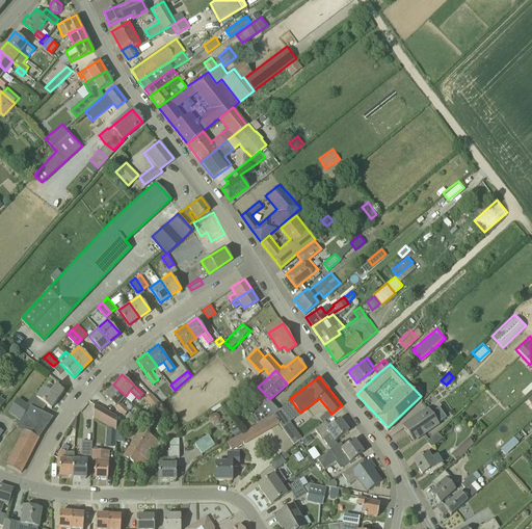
[(528,382),(522,390),(525,393),(531,386),(528,382)]
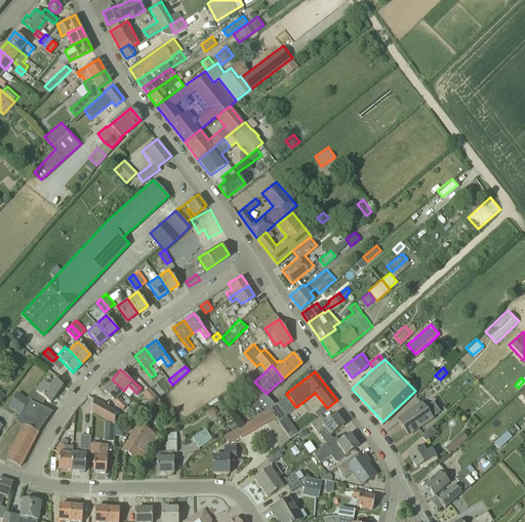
[(27,396),(30,398),(41,404),(45,397),(50,401),(63,385),(55,379),(50,387),(42,380),(37,388),(34,386),(27,396)]
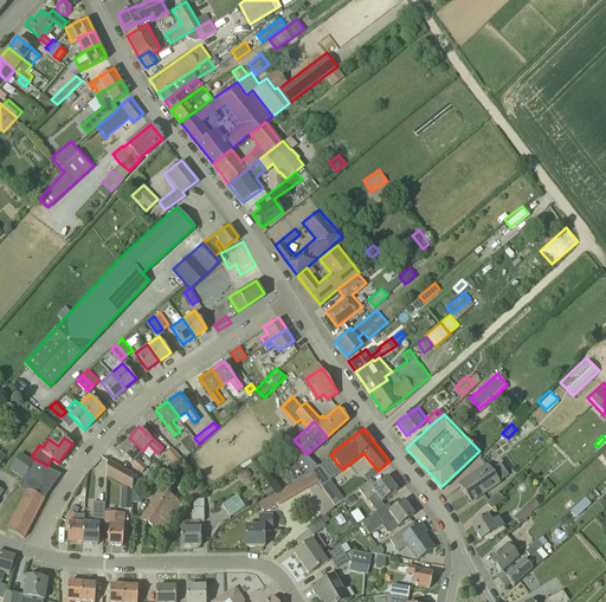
[(147,465),(137,457),(143,451),(129,438),(118,448),(142,470),(147,465)]
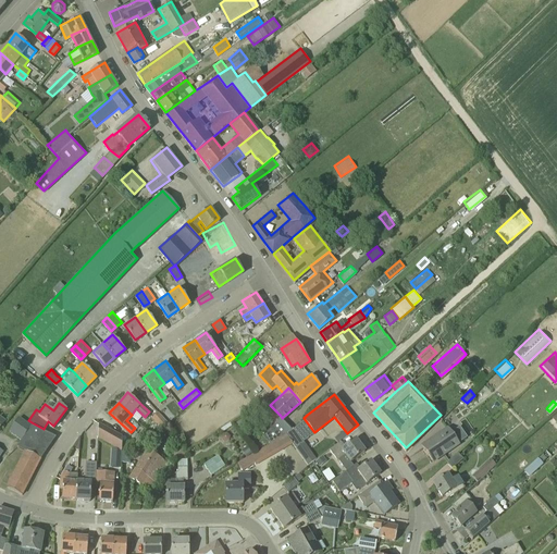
[(164,425),(169,421),(158,409),(151,416),(161,428),(164,425)]
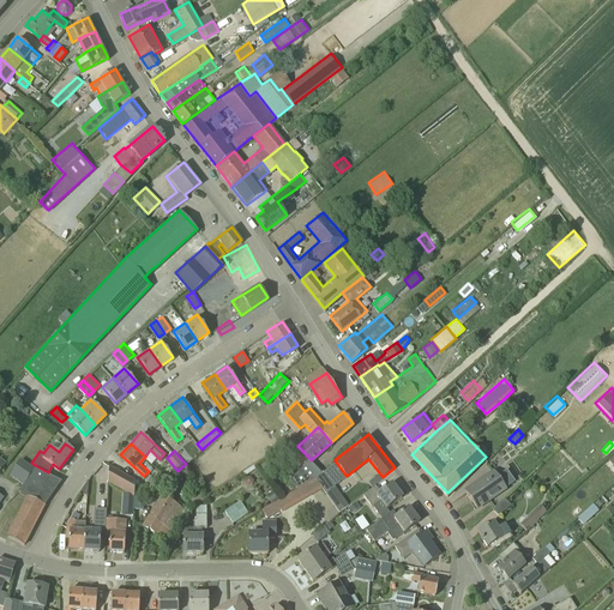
[(26,477),(35,465),(31,463),(22,456),(13,469),(26,477)]
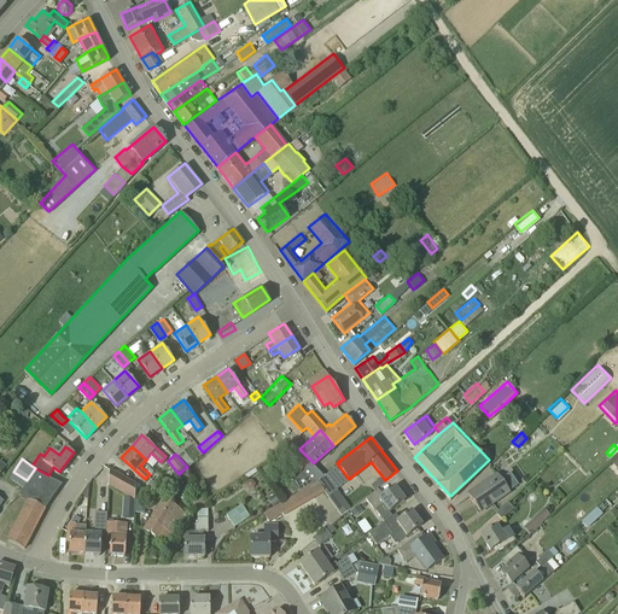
[(316,478),(324,474),(313,463),(312,461),(291,481),(298,489),(316,478)]
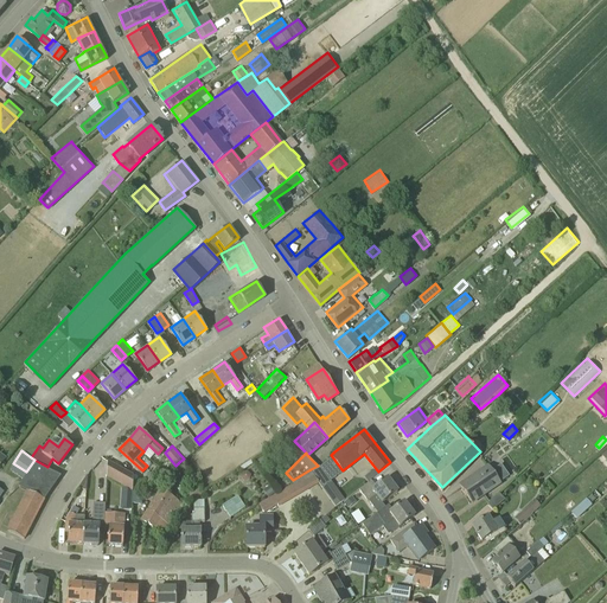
[(263,455),(257,459),(260,464),(267,461),(263,455)]
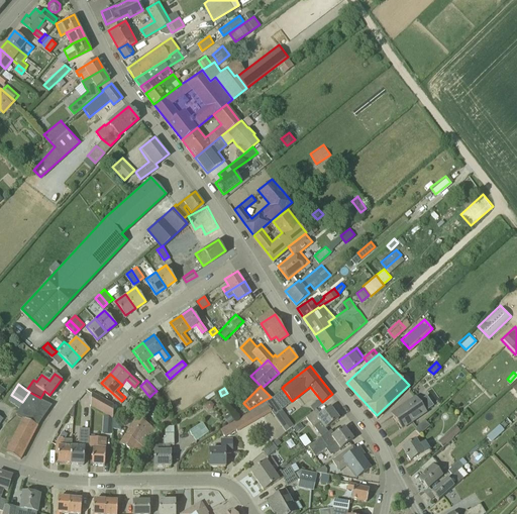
[(281,409),(291,400),(282,388),(266,402),(274,416),(286,431),(293,425),(281,409)]
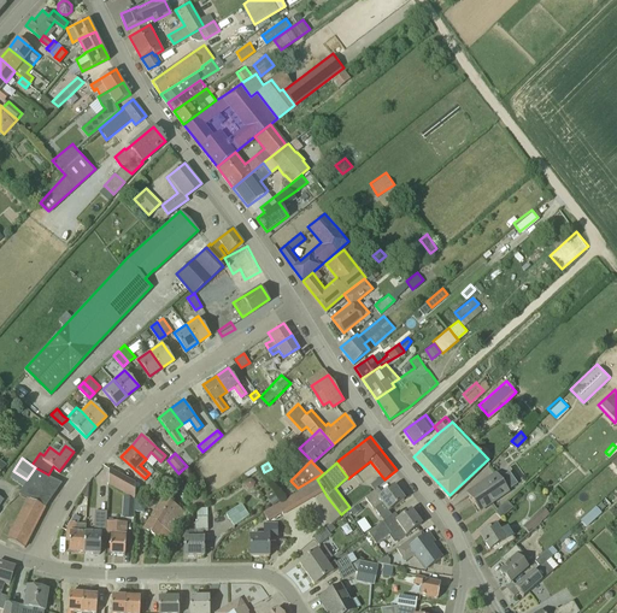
[(134,478),(107,464),(107,481),(134,495),(134,478)]
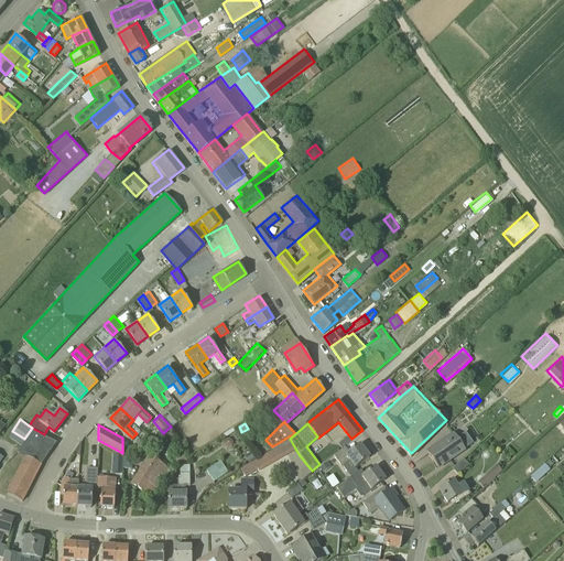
[(56,440),(44,434),(32,428),(24,439),(17,451),(24,455),(25,455),(26,454),(41,462),(56,440)]
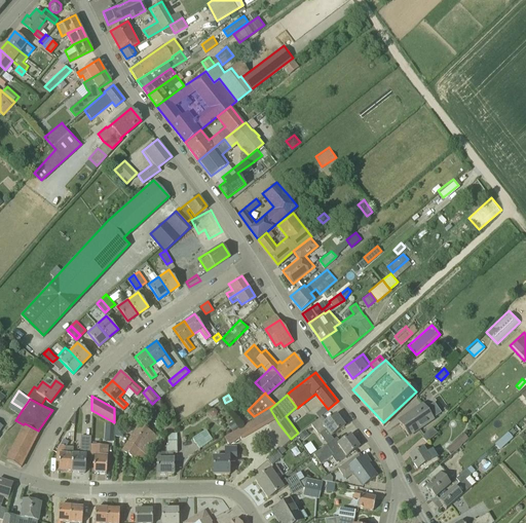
[(431,416),(422,403),(399,419),(408,433),(431,416)]
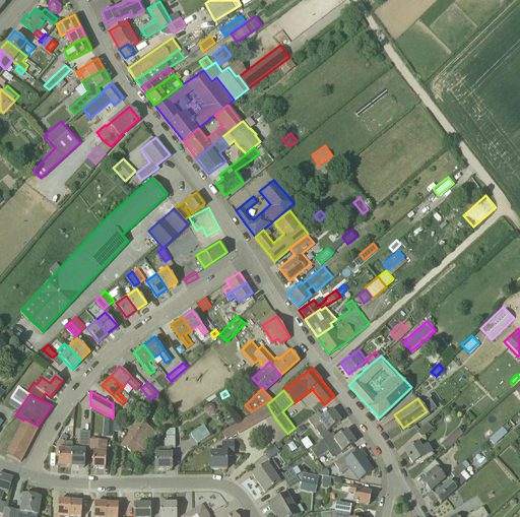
[(206,407),(209,410),(214,409),(215,404),(211,401),(207,403),(206,407)]
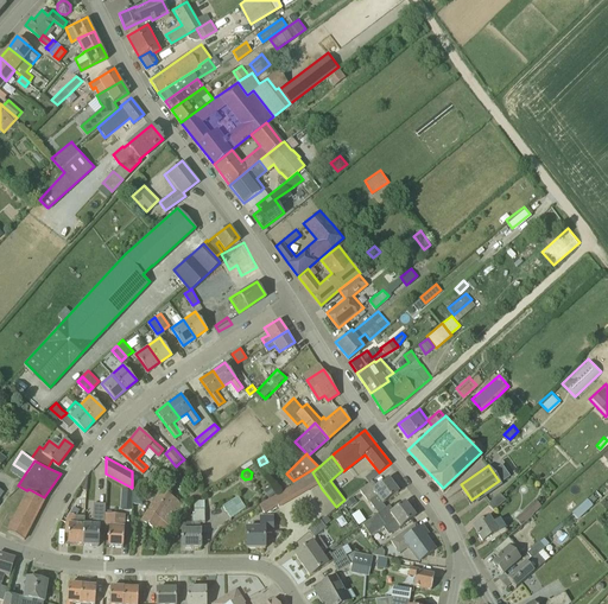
[(265,514),(317,483),(312,472),(259,503),(265,514)]
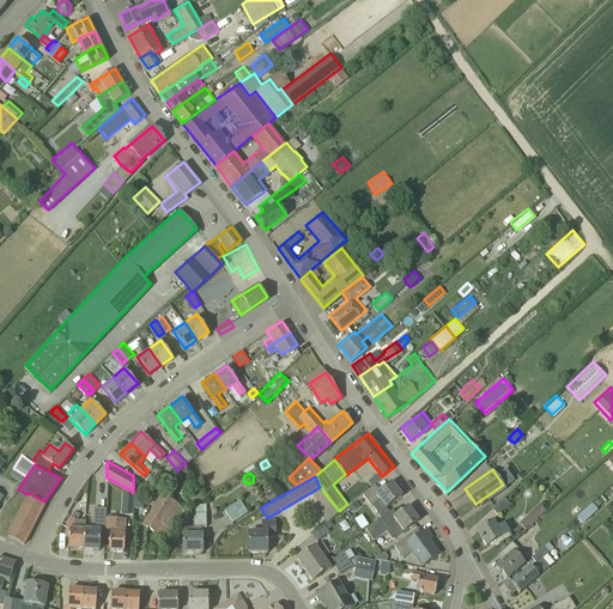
[(378,497),(384,506),(401,494),(392,481),(380,488),(375,482),(364,491),(363,492),(371,503),(378,497)]
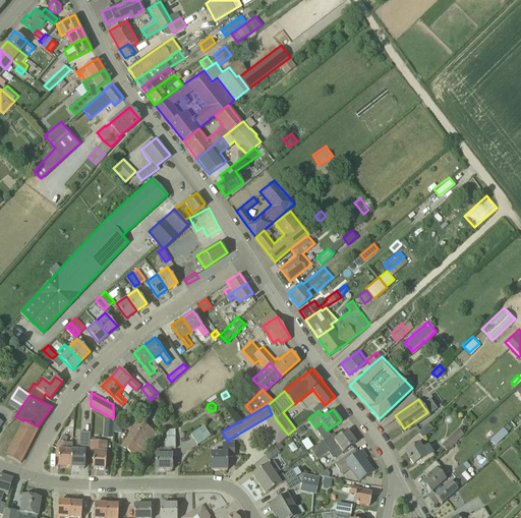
[(113,434),(119,434),(120,419),(123,419),(127,421),(130,415),(124,412),(114,411),(114,420),(113,434)]
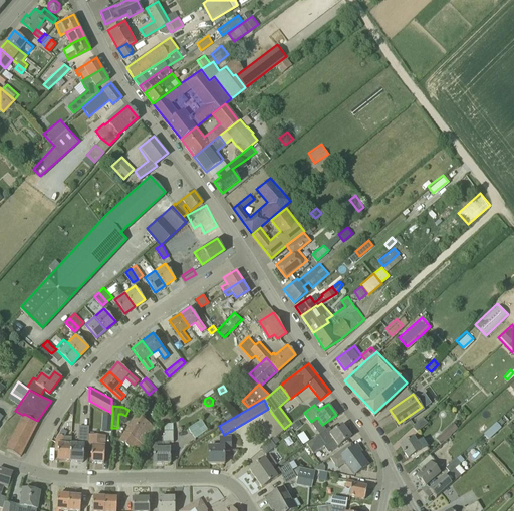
[(164,406),(157,414),(166,423),(173,415),(164,406)]
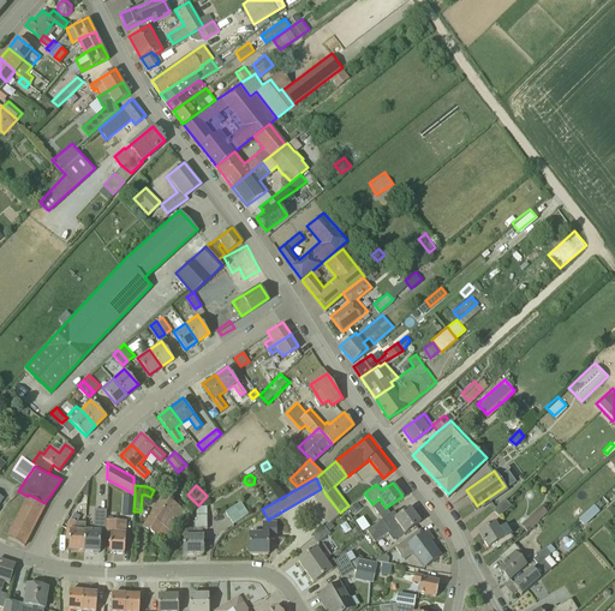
[(273,489),(267,493),(272,501),(278,497),(273,489)]
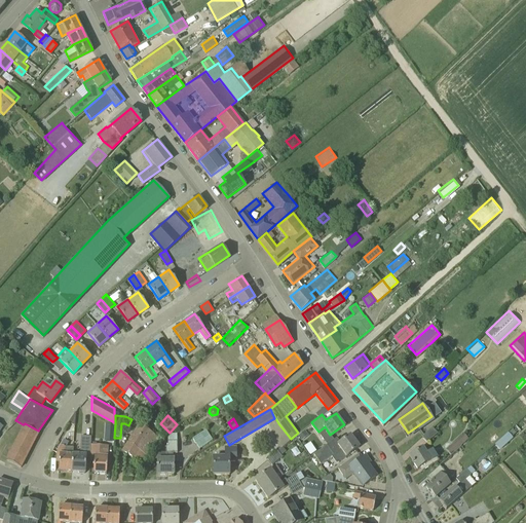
[(106,439),(108,439),(114,439),(115,424),(106,420),(106,439)]
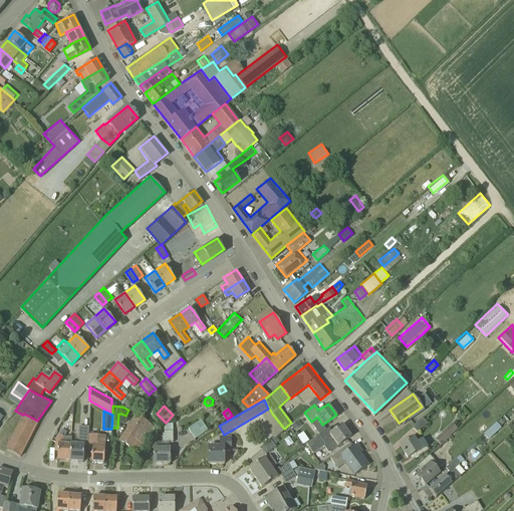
[(154,425),(135,413),(123,430),(125,431),(120,440),(137,449),(142,440),(144,442),(154,425)]
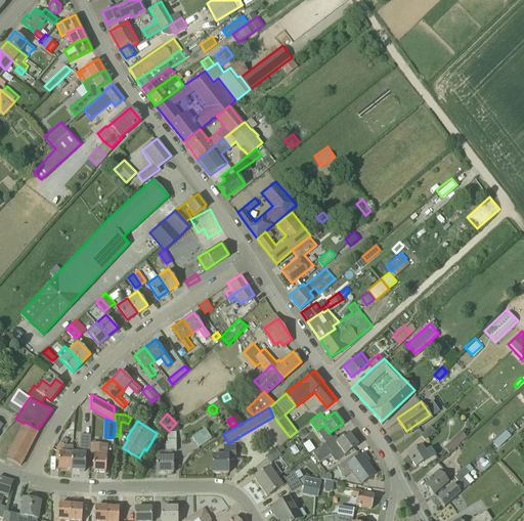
[(20,463),(38,429),(25,422),(24,423),(23,423),(6,456),(20,463)]
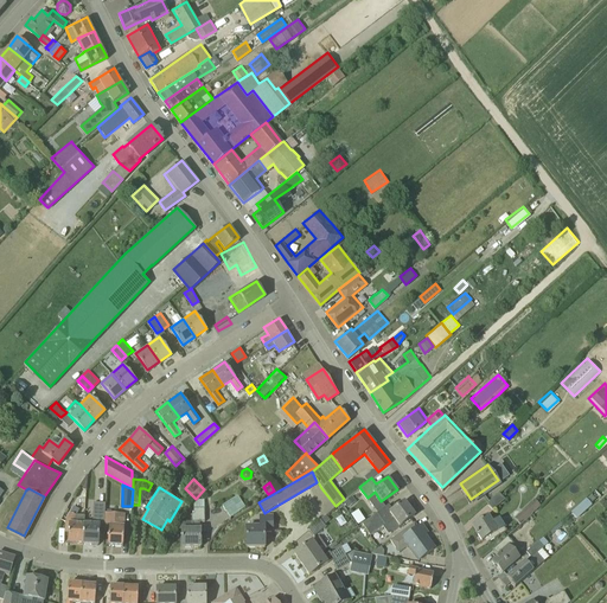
[(487,501),(492,507),(504,496),(498,491),(487,501)]
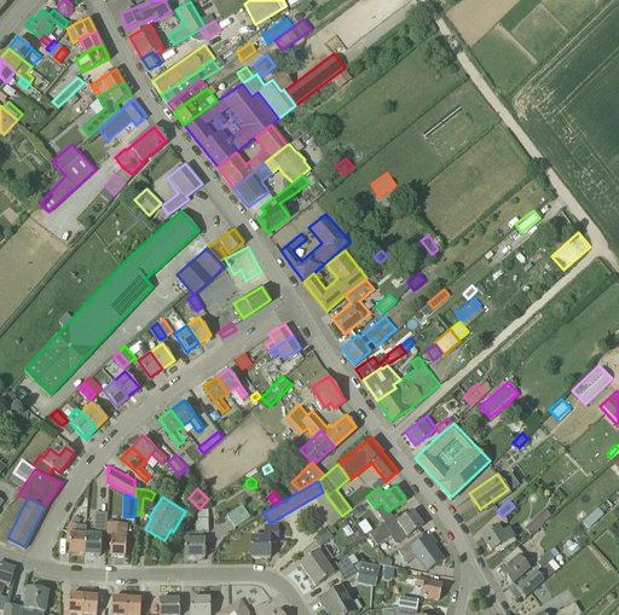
[(235,526),(250,515),(242,503),(226,512),(235,526)]
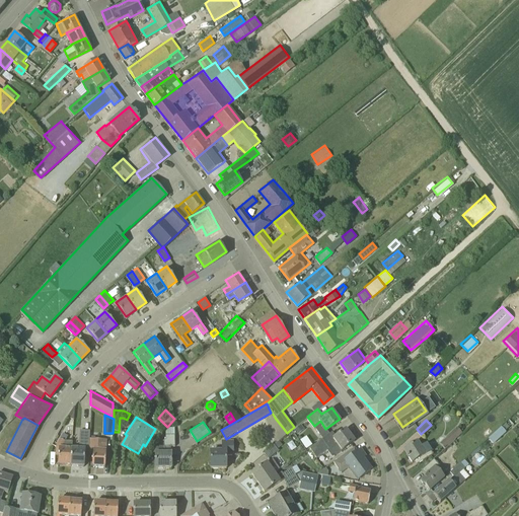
[(301,423),(293,428),(297,433),(304,428),(301,423)]
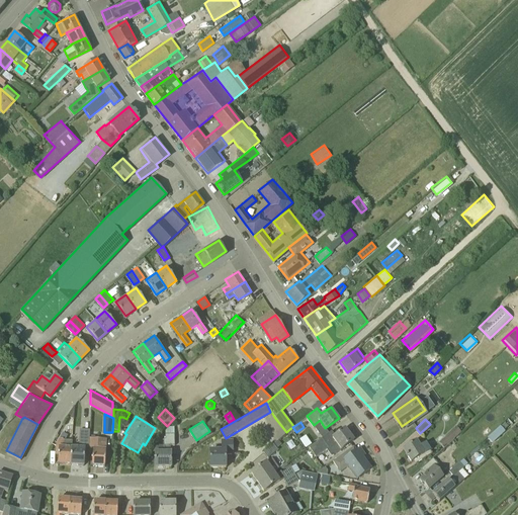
[(445,435),(450,440),(461,430),(456,424),(445,434),(445,435)]
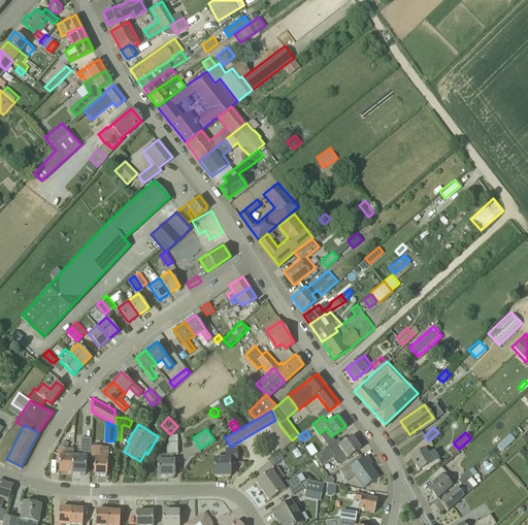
[(497,444),(501,449),(515,437),(514,436),(510,432),(509,432),(497,444)]
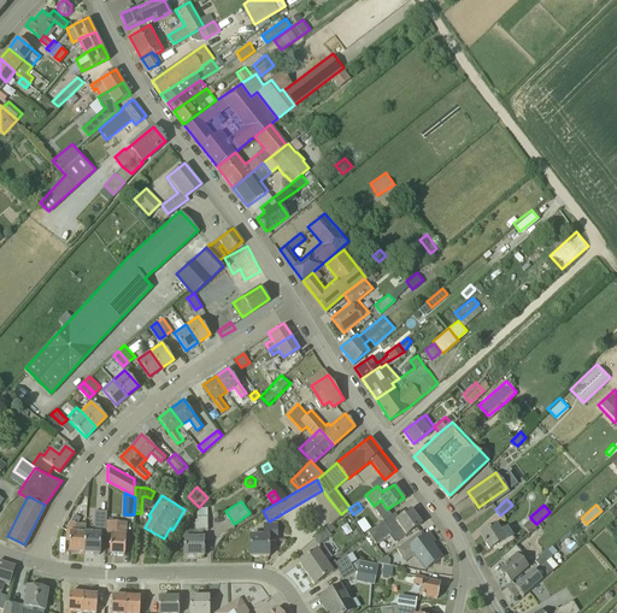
[(93,530),(86,529),(84,550),(99,552),(100,531),(106,532),(106,519),(107,510),(94,508),(93,530)]
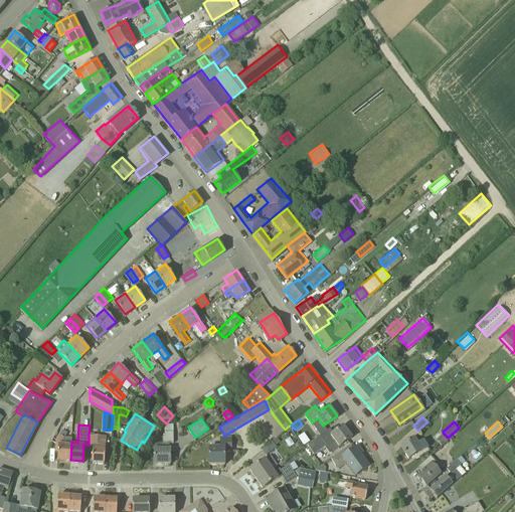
[(351,436),(343,424),(333,432),(329,427),(307,443),(314,453),(324,445),(329,452),(351,436)]
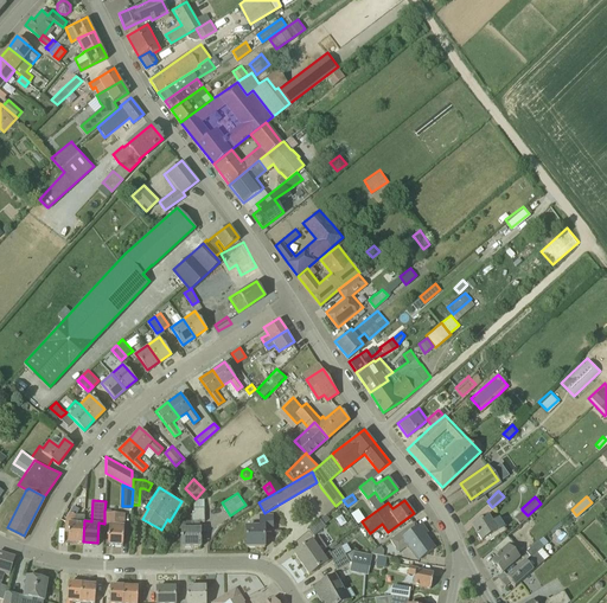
[(192,512),(192,520),(181,520),(181,545),(200,545),(200,520),(205,520),(205,506),(193,506),(193,512),(192,512)]
